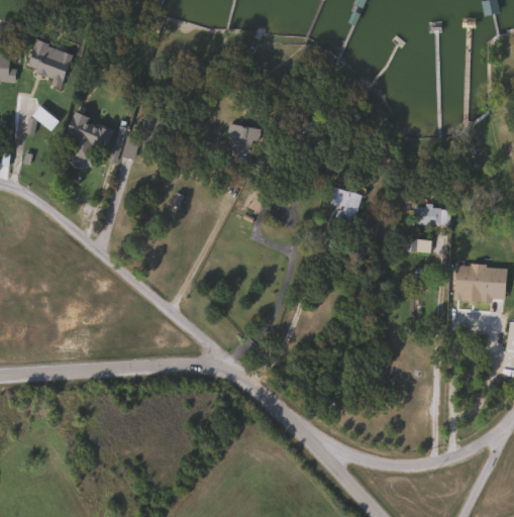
[(69,68),(66,64),(56,70),(42,49),(57,39),(53,33),(68,24),(82,47),(77,50),(82,59),(69,68)]
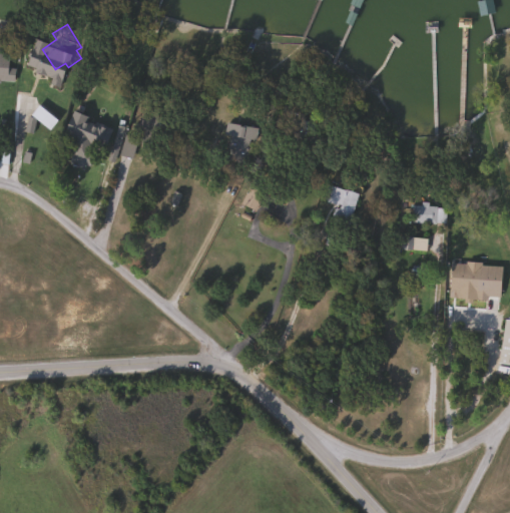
[(0,52),(9,53),(9,67),(16,68),(15,84),(0,83),(0,52)]
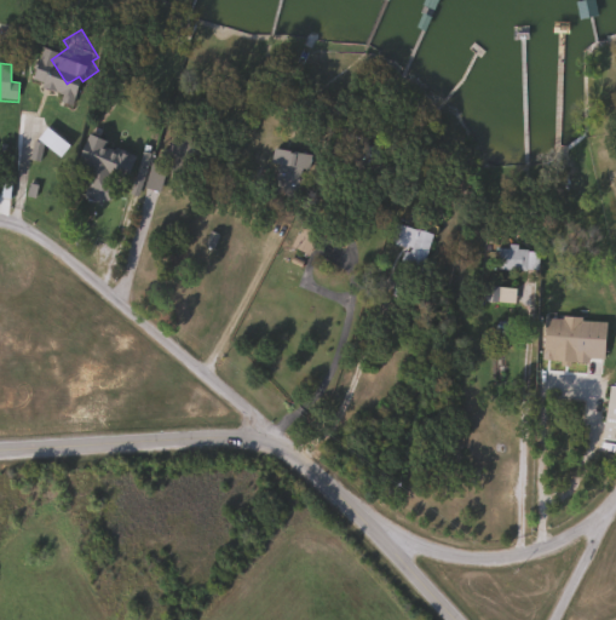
[(136,149),(128,183),(114,181),(109,202),(85,196),(91,166),(80,165),(86,138),(136,149)]
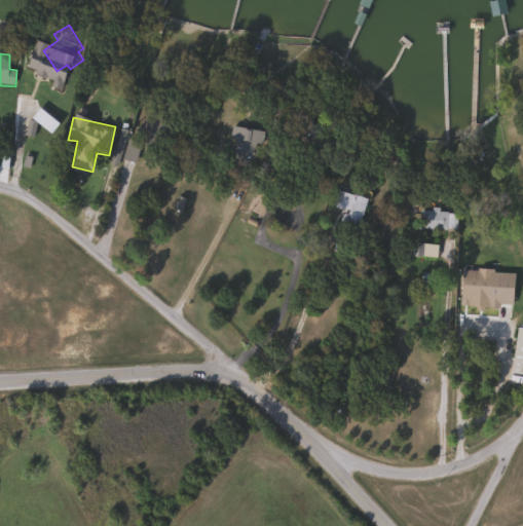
[(230,146),(234,125),(265,132),(261,152),(230,146)]
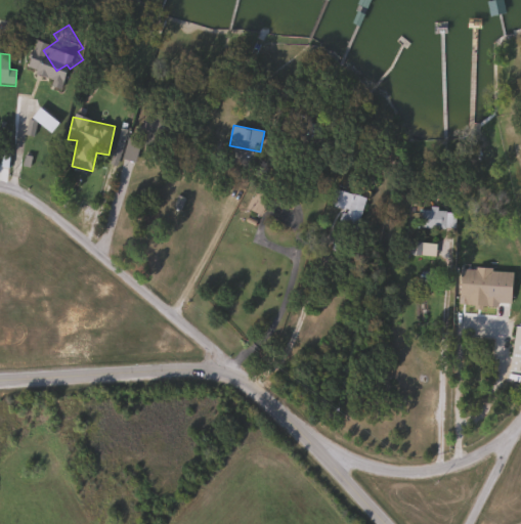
[(139,139),(139,159),(128,159),(128,139),(139,139)]
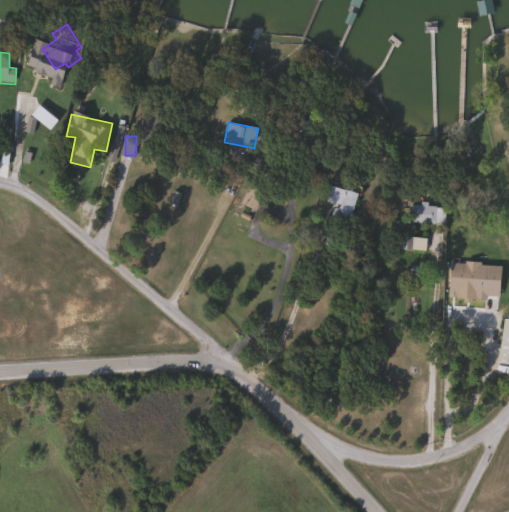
[(358,192),(349,223),(332,219),(336,204),(324,201),(329,184),(358,192)]
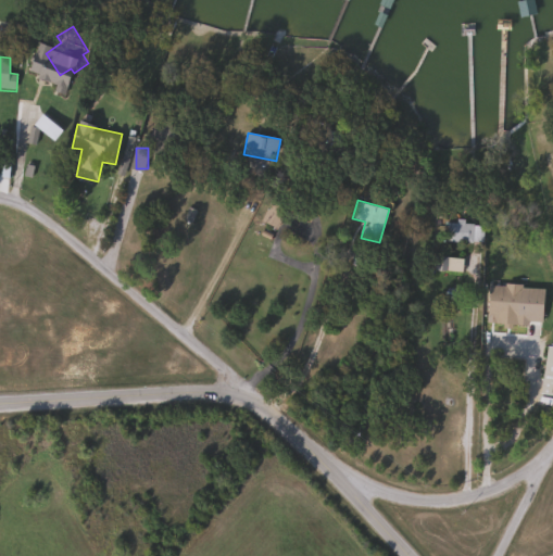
[(448,241),(448,220),(477,220),(477,241),(448,241)]
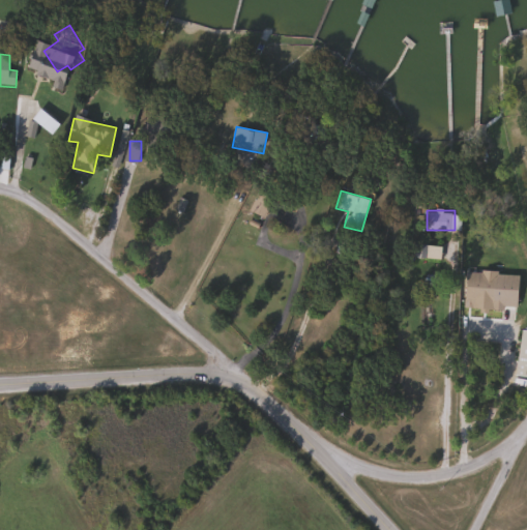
[(468,272),(520,275),(518,307),(466,304),(468,272)]
